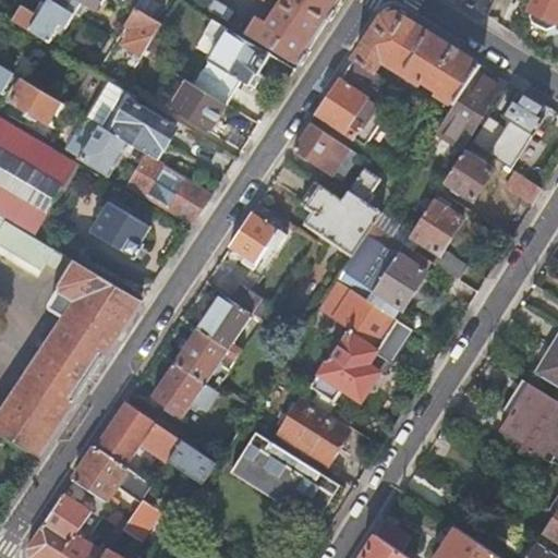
[(22,7),(12,21),(49,44),(60,26),(64,29),(74,15),(48,0),(32,0),(32,1),(38,7),(40,3),(45,7),(39,16),(22,7)]
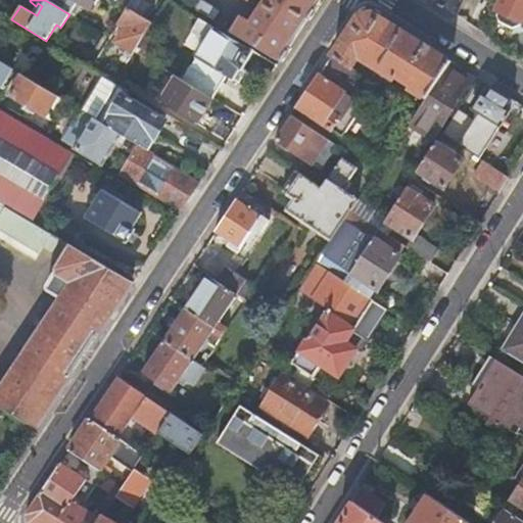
[(45,0),(69,14),(74,16),(78,8),(74,6),(77,1),(92,10),(97,0),(45,0)]
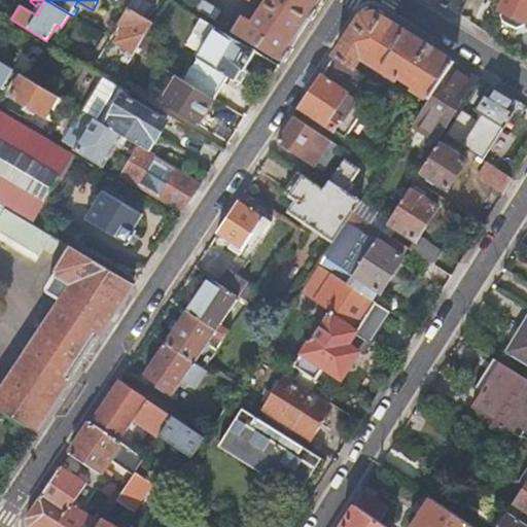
[(114,0),(114,1),(129,9),(135,13),(142,0),(150,5),(152,0),(114,0)]
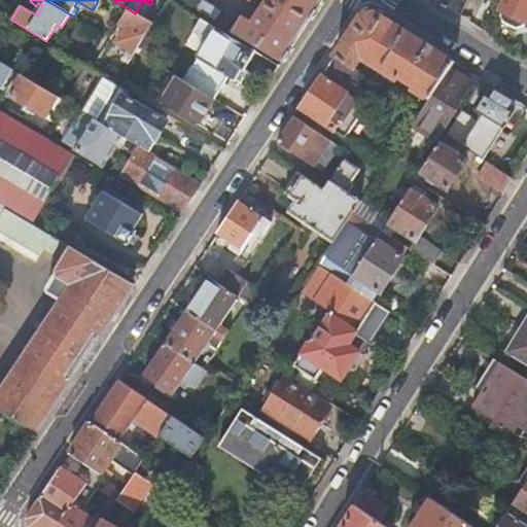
[(220,11),(201,0),(200,0),(195,8),(214,21),(220,11)]
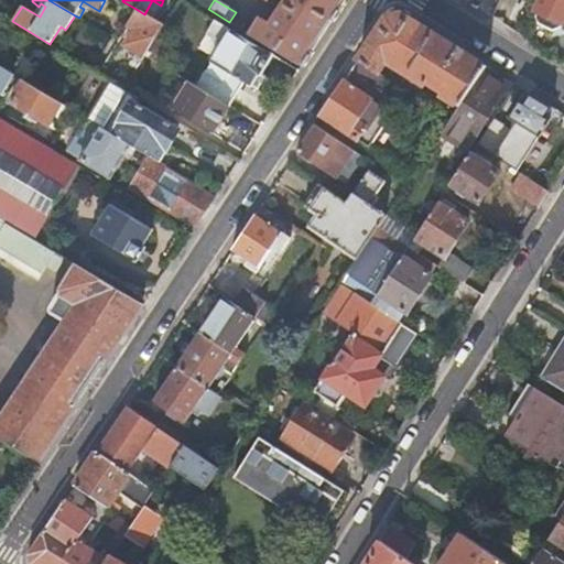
[(252,35),(301,65),(344,0),(288,0),(286,3),(284,2),(271,24),(263,19),(252,35)]
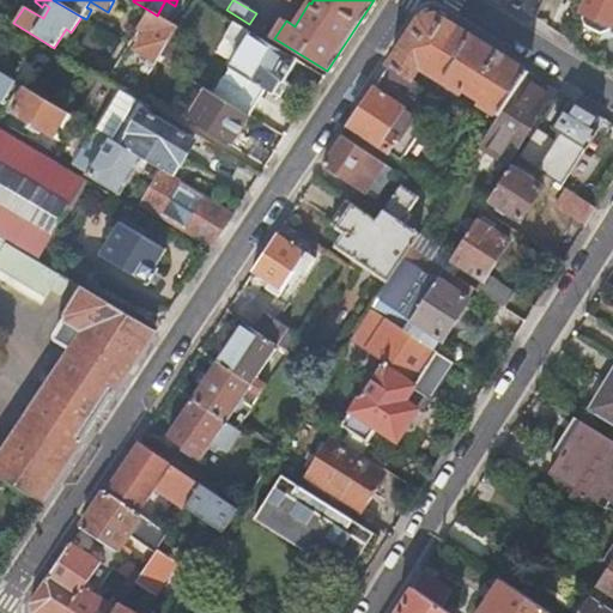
[(612,0),(583,0),(580,8),(584,11),(583,17),(586,24),(601,30),(610,28),(612,24),(612,0)]
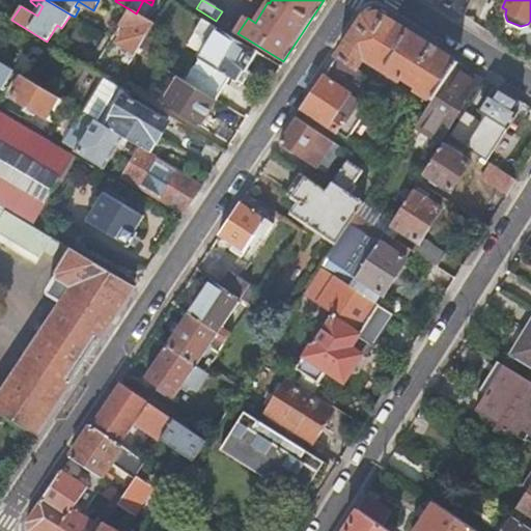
[(130,9),(120,25),(128,30),(119,45),(134,54),(136,52),(145,36),(154,24),(136,14),(130,9)]
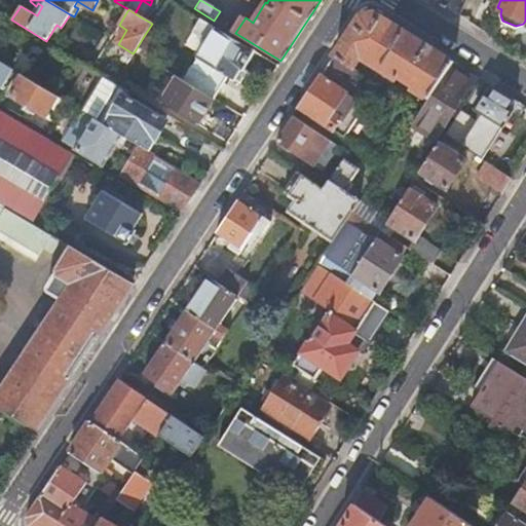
[(449,67),(453,60),(376,12),(362,14),(334,55),(354,68),(364,53),(368,55),(366,60),(379,68),(375,75),(391,86),(399,75),(414,85),(412,87),(427,98),(449,67)]
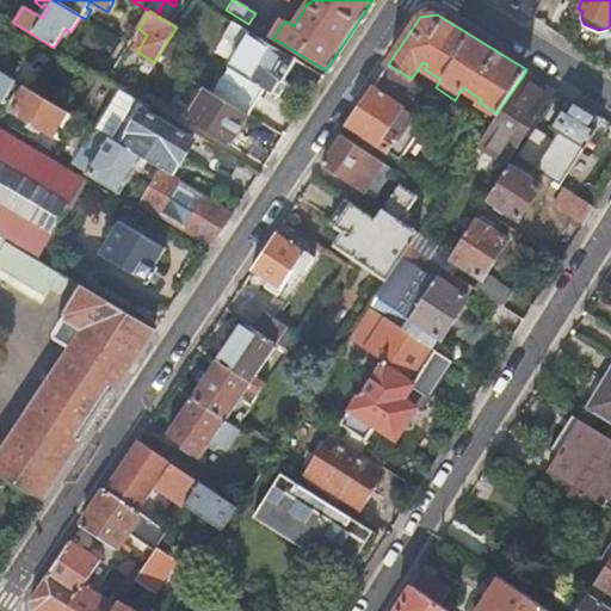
[(220,97),(248,113),(263,87),(271,92),(281,79),(282,80),(295,60),(232,20),(223,37),(240,47),(229,67),(235,71),(228,82),(220,97)]
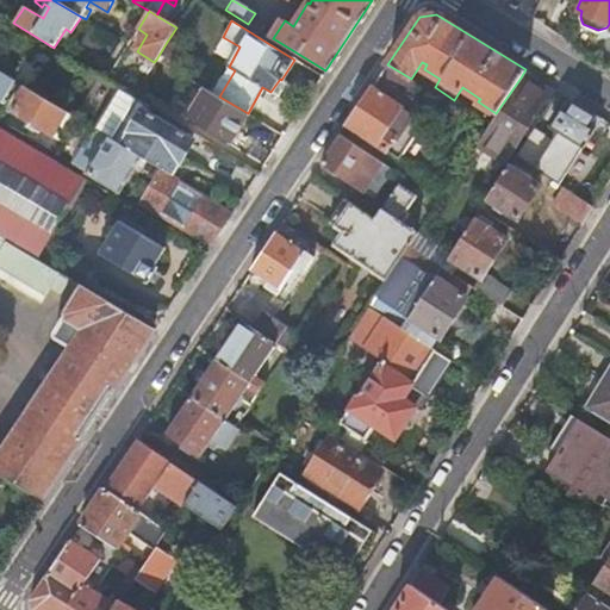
[(181,49),(167,42),(156,60),(174,70),(184,55),(181,49)]
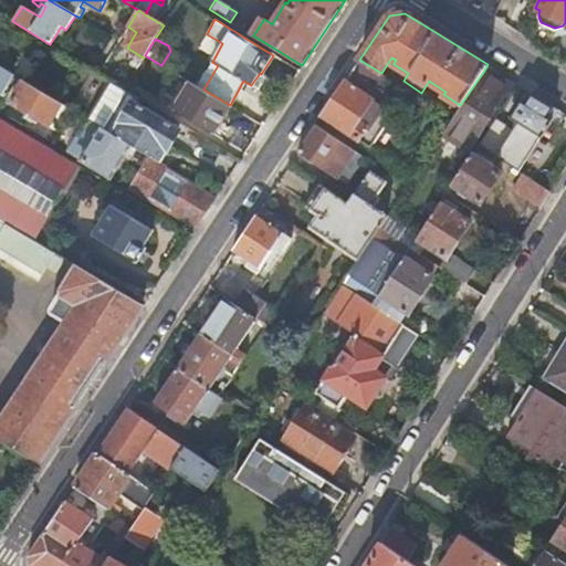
[(143,58),(137,67),(171,87),(179,75),(161,65),(145,55),(143,58)]
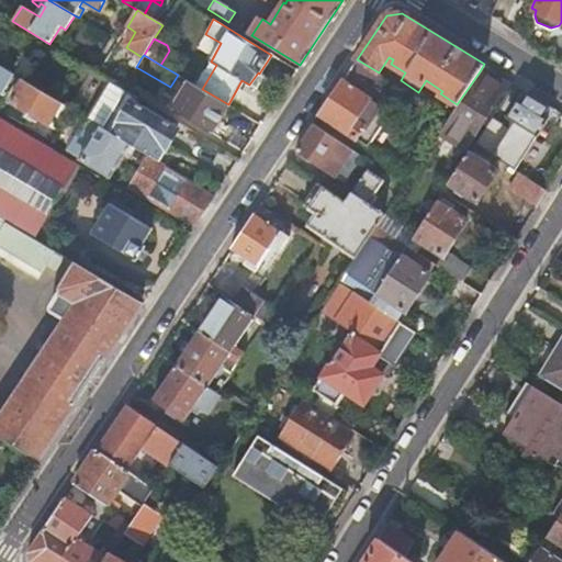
[(379,72),(357,59),(348,74),(378,91),(386,78),(379,72)]
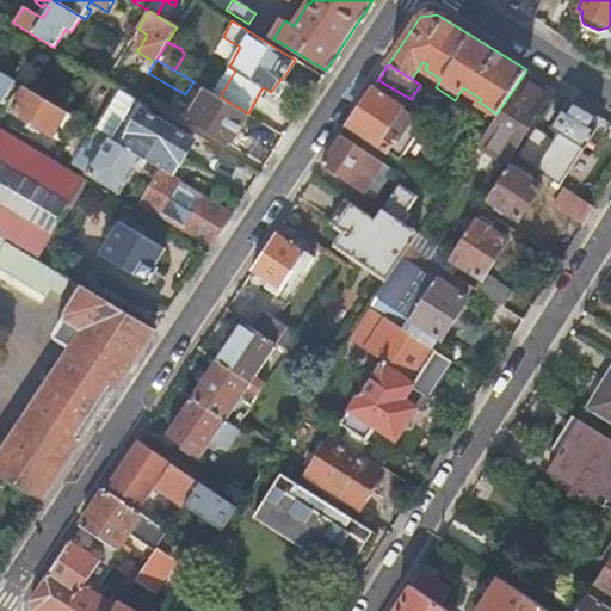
[(0,94),(10,79),(0,73),(0,94)]
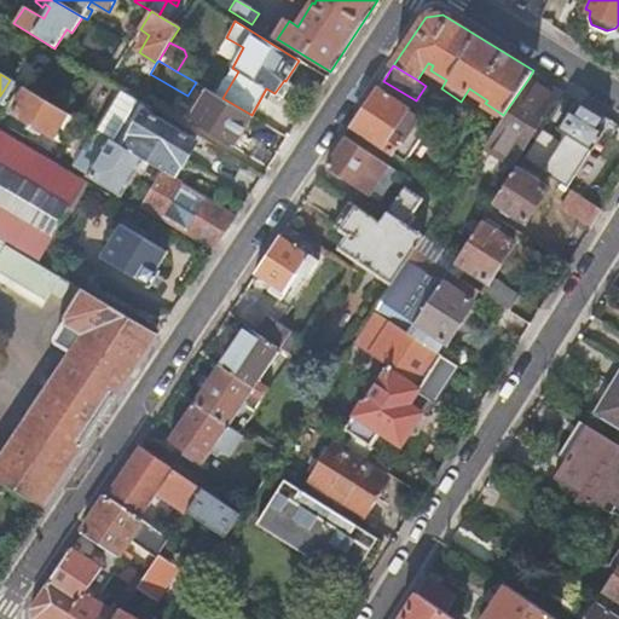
[(555,96),(528,79),(503,115),(496,128),(485,144),(513,162),(555,96)]
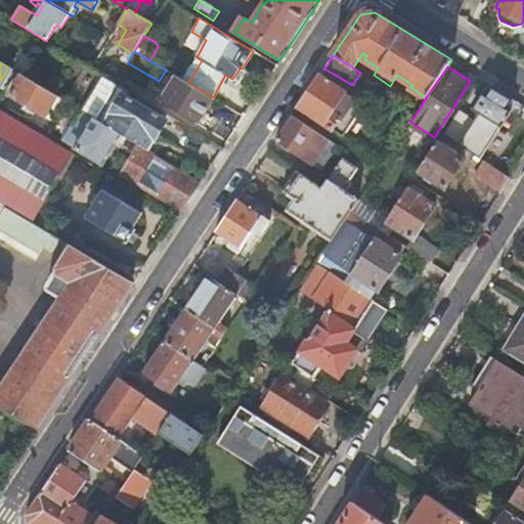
[(352,85),(324,69),(319,76),(299,106),(333,130),(342,136),(369,96),(352,85)]
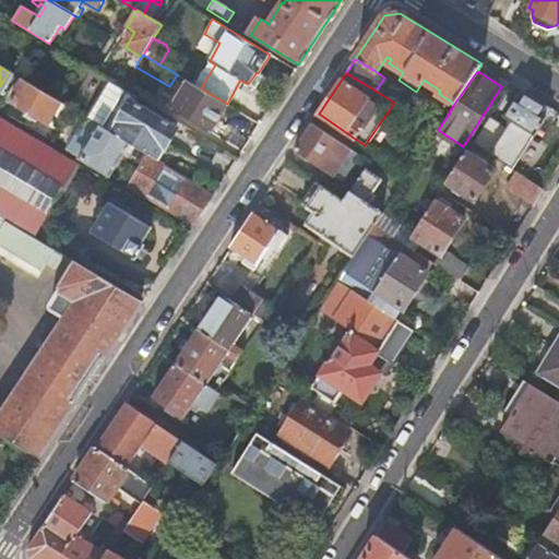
[(166,104),(212,131),(227,104),(201,88),(187,80),(175,100),(170,98),(166,104)]
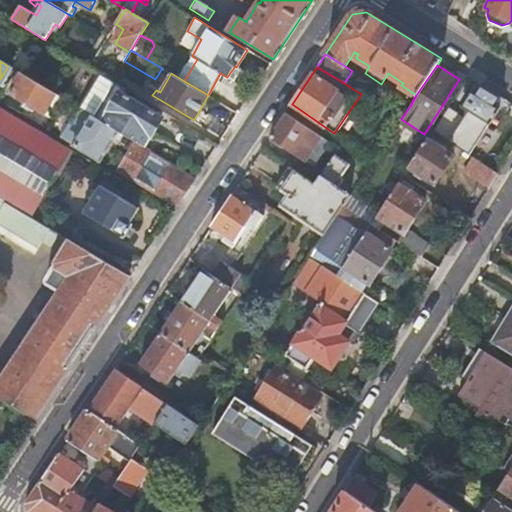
[(49,104),(58,110),(65,99),(21,74),(10,93),(43,113),(49,104)]
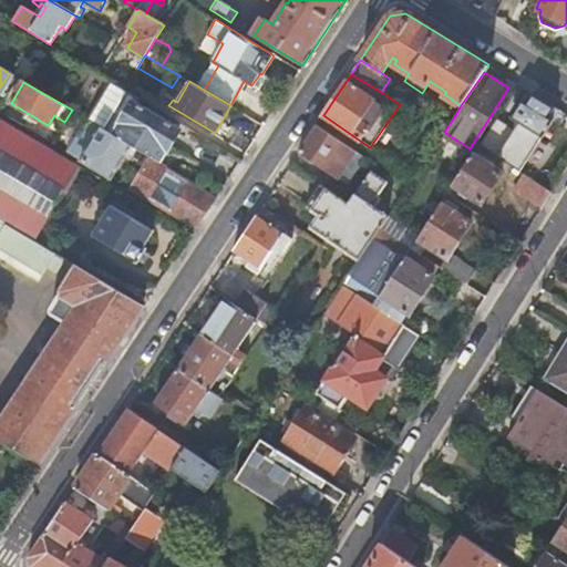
[(555,106),(532,92),(525,102),(522,99),(511,116),(543,137),(554,120),(559,110),(555,106)]
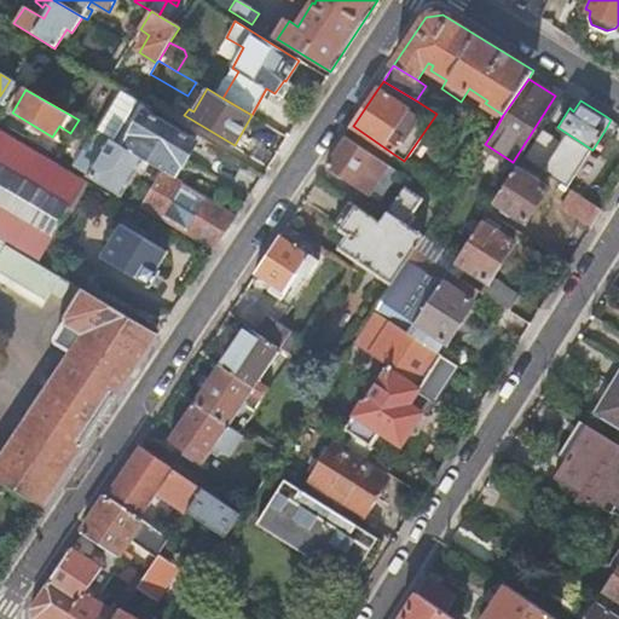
[(94,129),(74,167),(120,195),(121,192),(142,157),(94,129)]
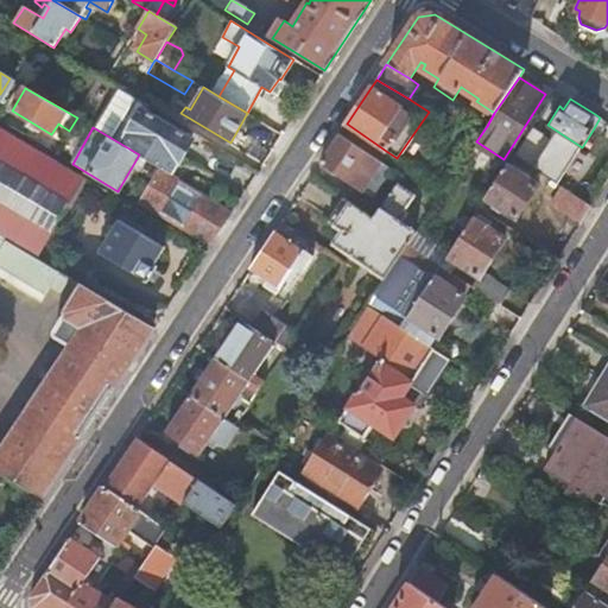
[(0,233),(33,253),(38,257),(46,241),(84,178),(70,170),(0,128),(0,233)]
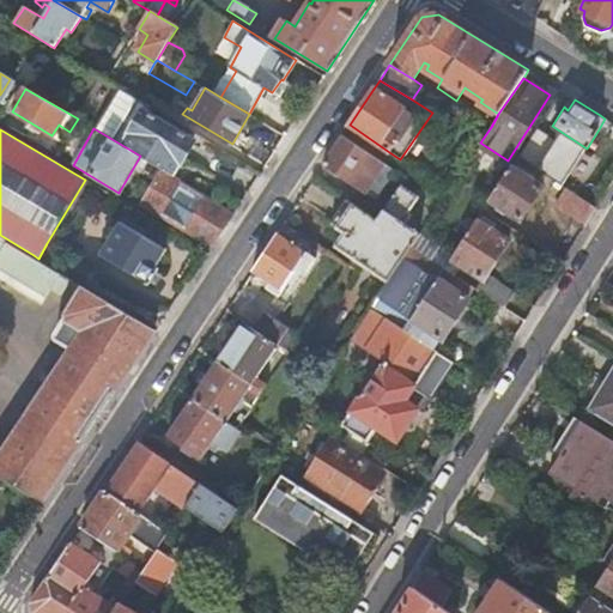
[(551,140),(534,129),(517,156),(533,167),(551,140)]
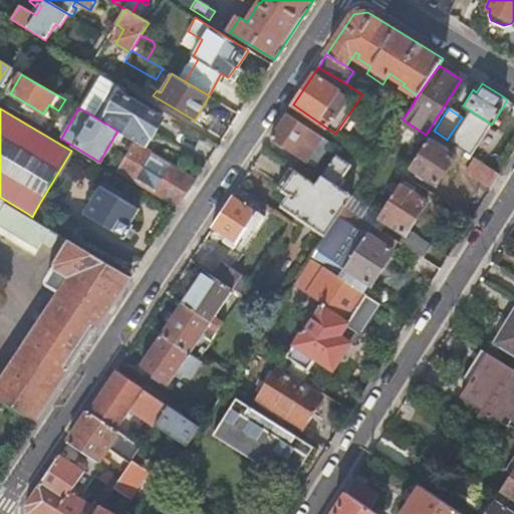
[(319,135),(287,113),(271,139),(299,157),(292,169),(317,185),(324,173),(307,162),(308,161),(312,155),(307,152),(319,135)]
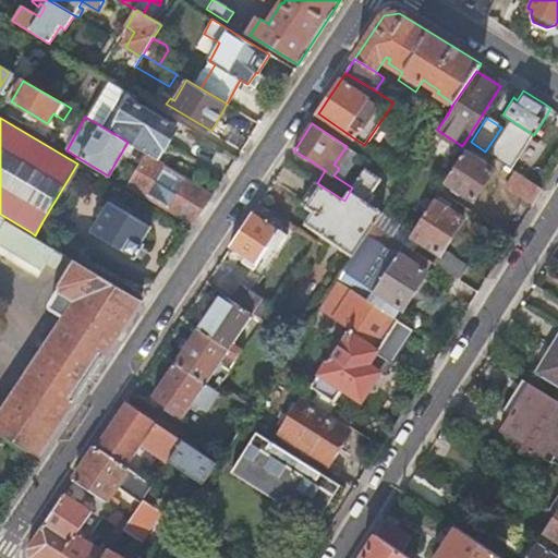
[(493,170),(464,150),(446,180),(474,198),(493,170)]
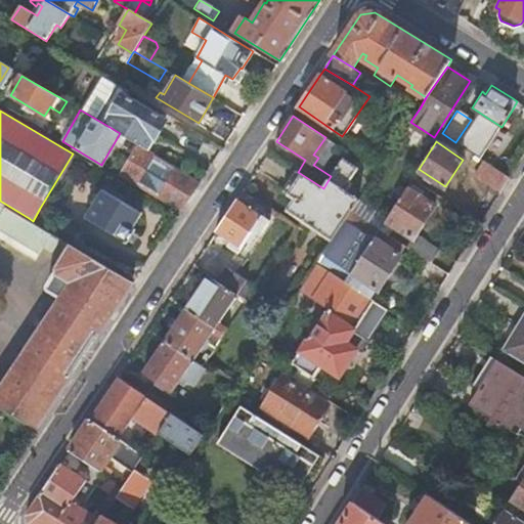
[(120,173),(180,210),(200,181),(137,143),(120,173)]
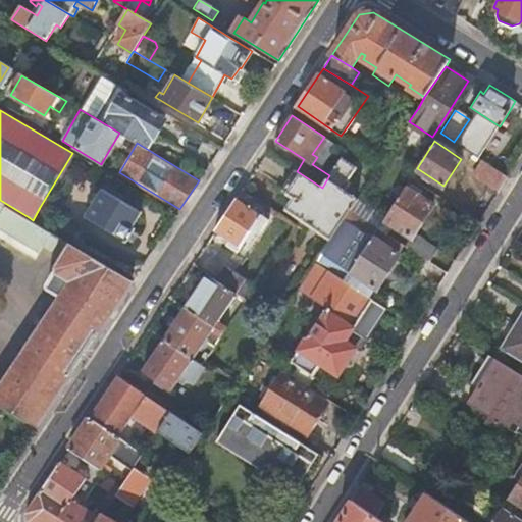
[(351,210),(358,200),(345,192),(351,184),(348,181),(357,167),(342,157),(329,175),(322,188),(297,171),(283,191),(295,199),(288,209),(331,240),(346,218),(351,210)]
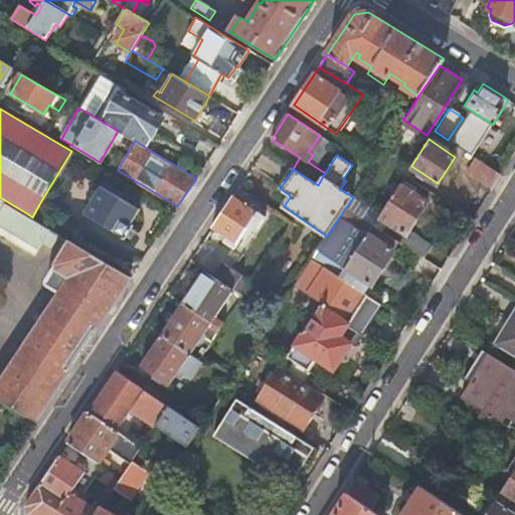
[(501,174),(476,157),(467,170),(493,187),(501,174)]
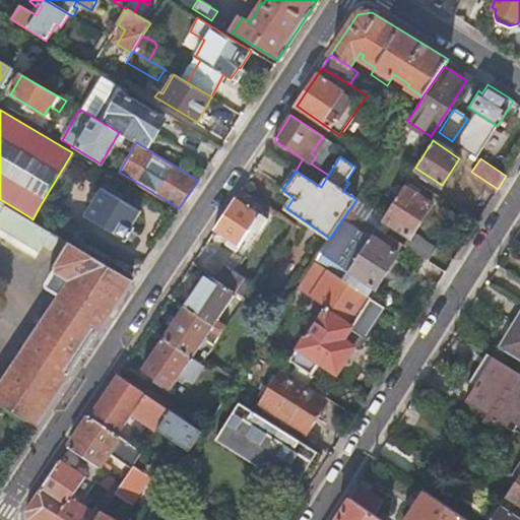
[(403,185),(377,226),(385,232),(390,223),(408,236),(403,244),(413,251),(427,259),(429,260),(437,246),(412,230),(430,203),(403,185)]
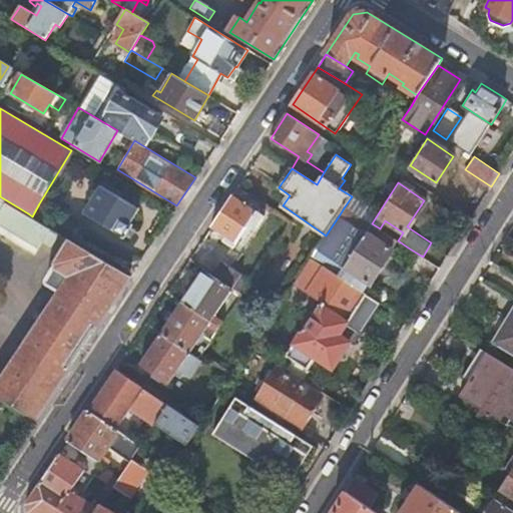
[(84,212),(124,236),(132,222),(130,220),(138,207),(101,184),(84,212)]
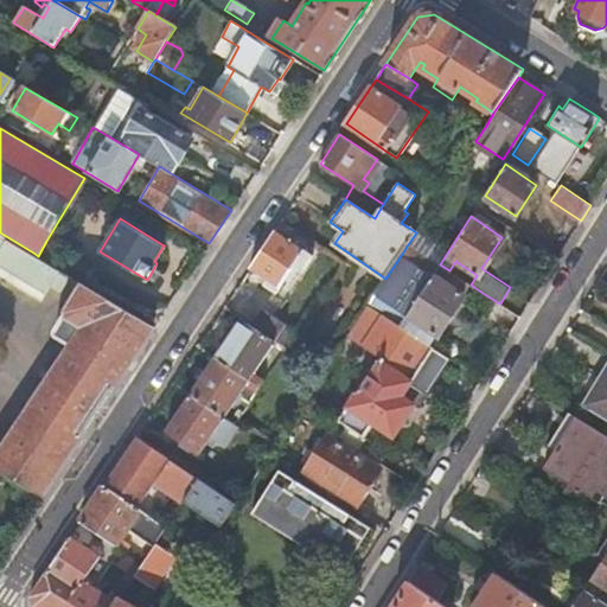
[(304,250),(275,231),(250,267),(269,280),(266,285),(275,293),(304,250)]
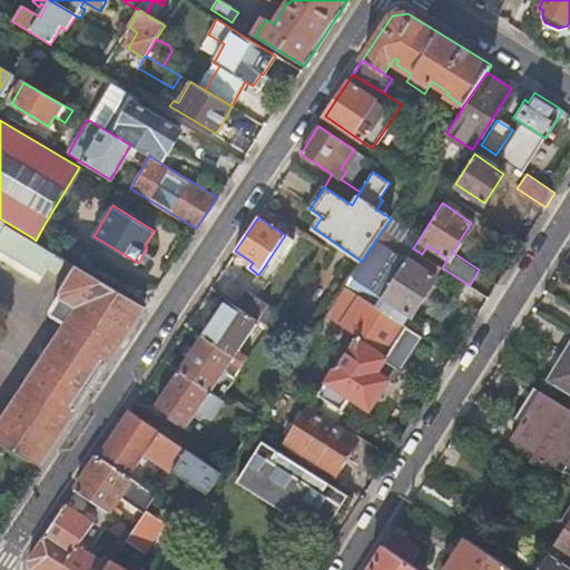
[(31,237),(0,218),(0,236),(23,251),(31,238),(31,237)]
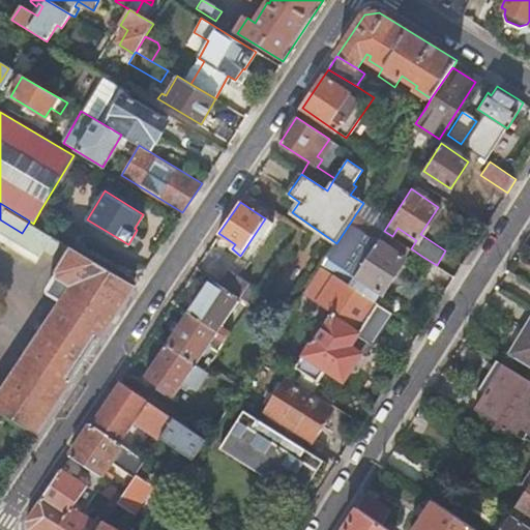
[(384,231),(356,213),(351,222),(378,239),(384,231)]
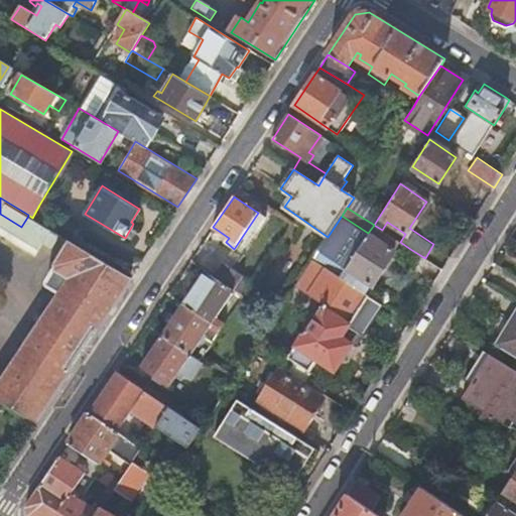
[(28,216),(21,227),(17,234),(61,260),(66,252),(73,242),(32,218),(28,215),(28,216)]
